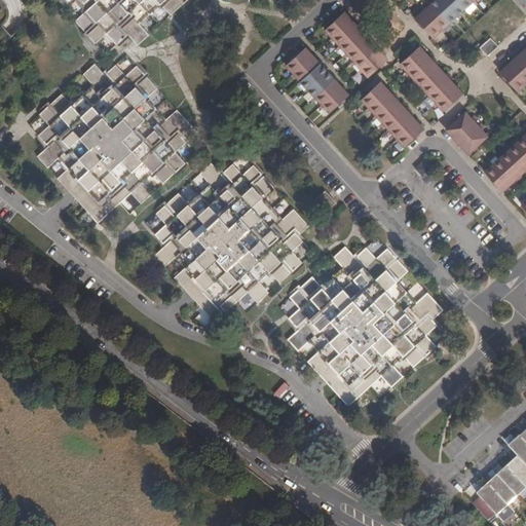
[(76,0),(86,11),(76,22),(96,43),(107,34),(116,44),(127,34),(138,45),(149,35),(139,25),(160,4),(171,15),(187,0),(76,0)]
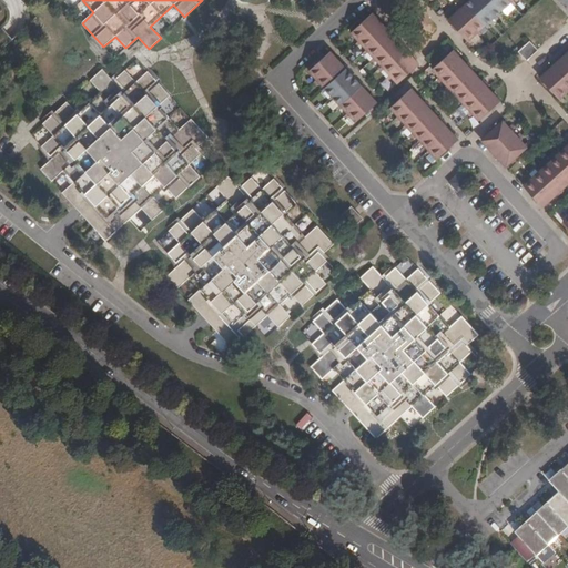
[(460,17),(453,24),(457,30),(460,32),(472,46),(474,43),(480,38),(483,36),(488,30),(492,28),(497,22),(499,20),(506,14),(508,12),(514,7),(516,4),(520,0),(478,0),(477,1),(474,4),(464,13),(460,17)]
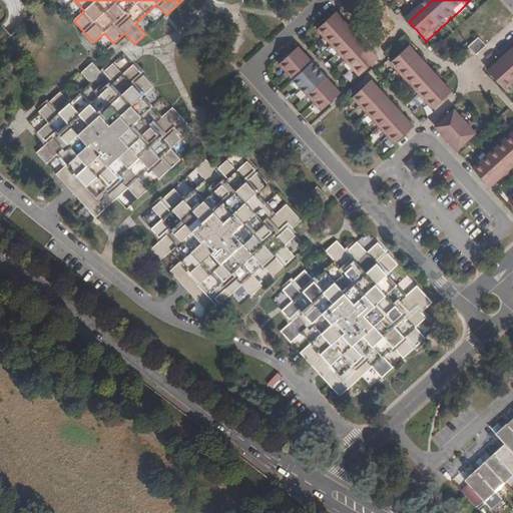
[(325,22),(317,30),(324,37),(326,39),(331,45),(333,47),(338,53),(340,55),(345,60),(347,62),(352,68),(354,70),(359,76),(371,65),(374,63),(378,58),(367,46),(364,43),(361,40),(353,31),(350,28),(348,25),(336,12),(332,16),(328,19),(325,22)]
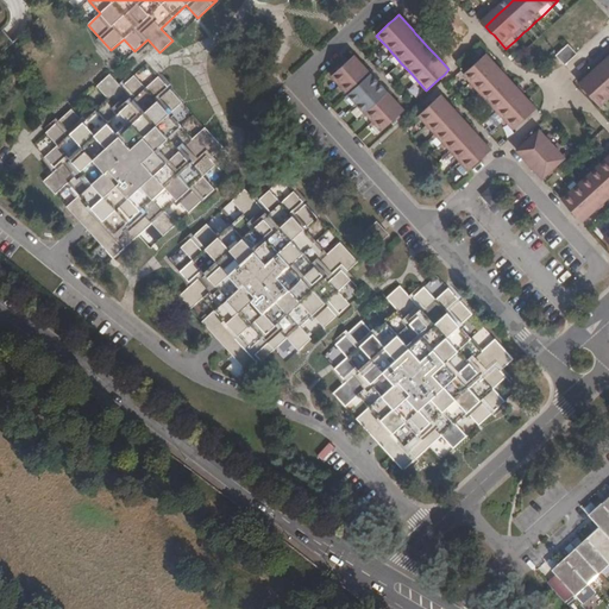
[(569,45),(557,56),(565,66),(577,54),(569,45)]
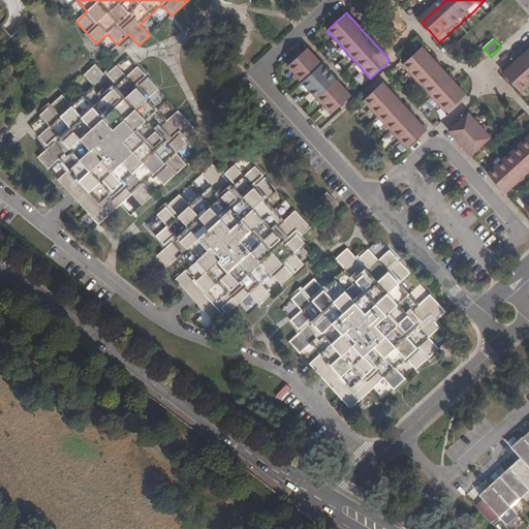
[(410,57),(402,65),(409,72),(411,74),(416,81),(418,83),(424,88),(426,91),(431,96),(433,98),(438,104),(440,106),(446,113),(458,101),(461,98),(466,94),(454,82),(452,79),(448,75),(440,66),(437,63),(434,60),(422,47),(417,51),(414,54),(410,57)]
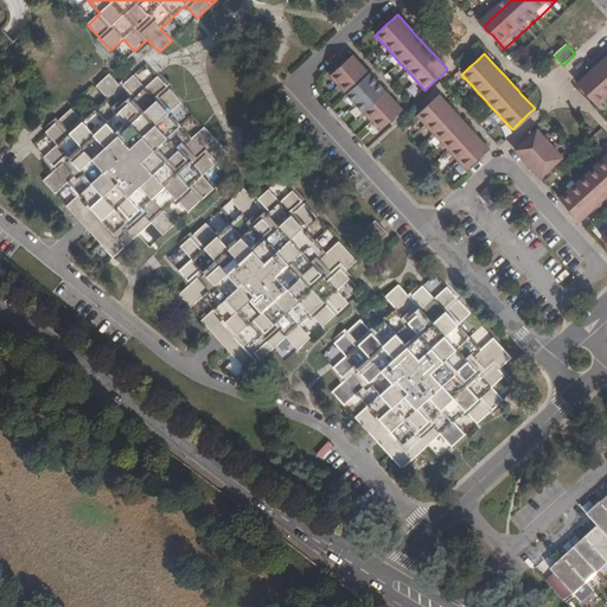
[(339,68),(330,76),(338,85),(340,88),(346,95),(349,97),(355,103),(357,106),(363,113),(365,115),(371,121),(374,125),(379,131),(394,119),(397,115),(402,110),(389,96),(385,93),(382,89),(372,78),(369,75),(366,70),(352,56),(347,61),(343,64),(339,68)]
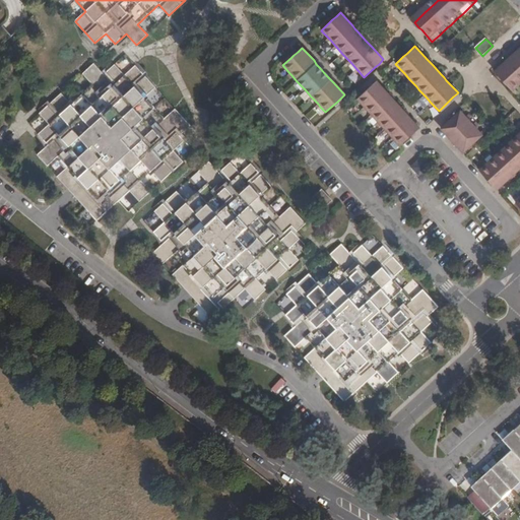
[(506,62),(494,73),(498,78),(500,81),(511,92),(513,90),(519,85),(519,84),(519,49),(512,56),(509,59),(506,62)]
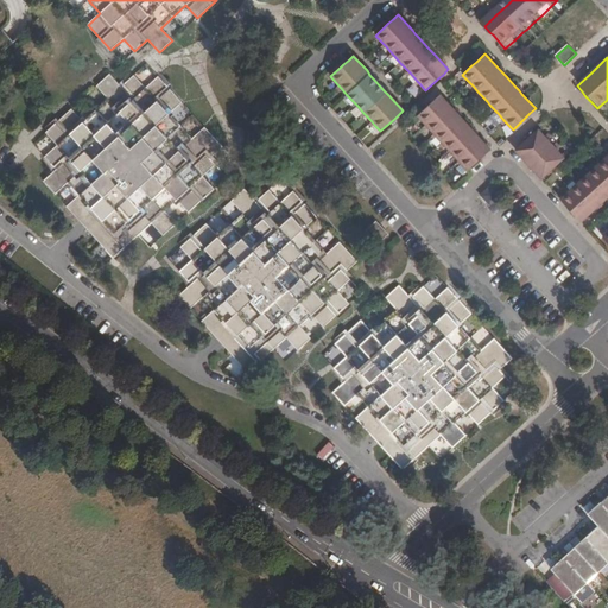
[(169,114),(181,102),(158,77),(145,88),(134,76),(121,88),(109,75),(97,86),(108,99),(83,122),(71,109),(46,133),(58,145),(45,157),(56,170),(44,182),(56,194),(68,183),(80,195),(67,207),(114,258),(151,223),(163,235),(176,223),(164,211),(177,200),(188,213),(214,189),(202,176),(215,164),(209,159),(222,147),(204,127),(192,139),(169,114)]
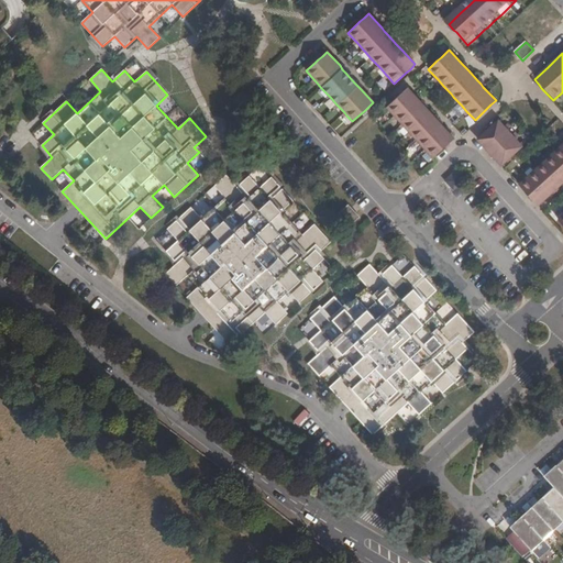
[(399,96),(386,107),(394,116),(396,118),(401,123),(405,127),(409,132),(411,134),(417,141),(419,143),(424,148),(427,152),(433,157),(445,146),(449,143),(454,139),(441,125),(439,122),(435,118),(427,109),(423,105),(420,101),(407,88),(403,92),(399,96)]
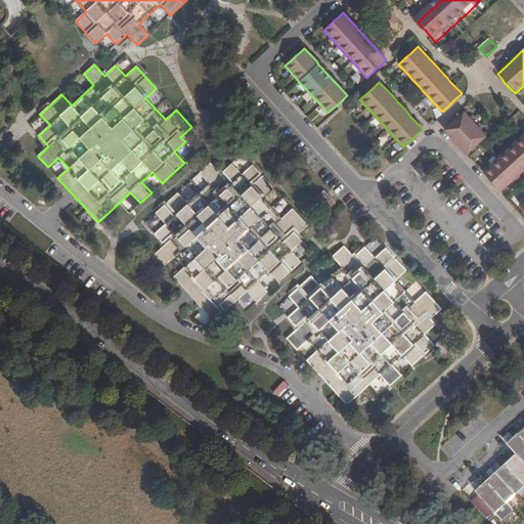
[(447,127),(442,131),(454,144),(456,147),(464,155),(469,151),(472,148),(484,137),(481,135),(477,129),(474,127),(470,122),(467,119),(462,114),(450,124),(447,127)]
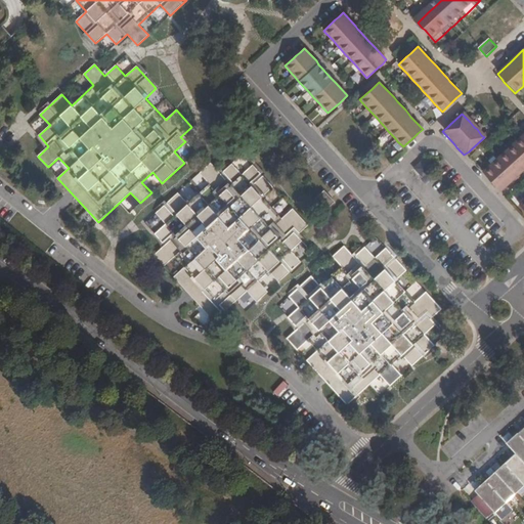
[(494,188),(498,192),(511,181),(514,178),(517,175),(523,169),(523,133),(520,137),(518,139),(512,144),(510,146),(505,151),(503,154),(496,159),(494,161),(489,166),(486,168),(481,173),(491,185),(494,188)]
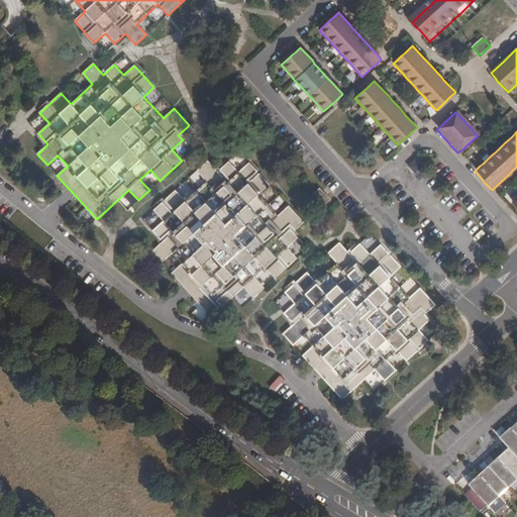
[(259,195),(270,185),(249,164),(238,173),(228,162),(217,172),(208,161),(197,171),(206,182),(185,201),(176,191),(153,210),(164,221),(152,231),(163,242),(151,251),(163,263),(173,253),(183,264),(172,274),(211,317),(243,288),(253,299),(265,289),(254,278),(265,268),(275,279),(297,259),(287,247),(298,238),(293,232),(304,223),(289,206),(278,216),(259,195)]
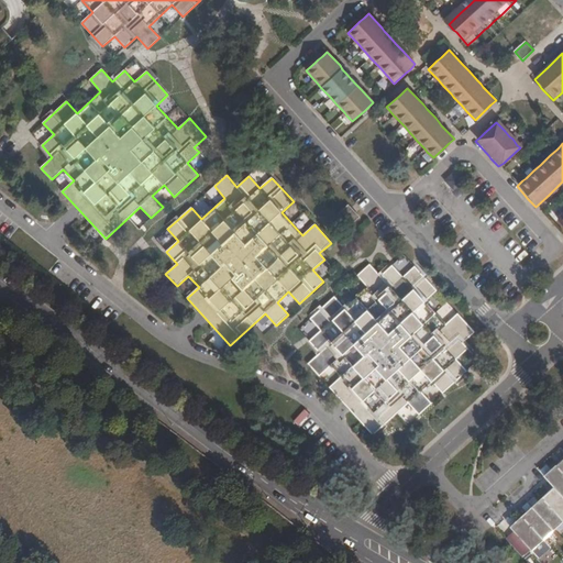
[(349,228),(360,217),(349,205),(337,214),(349,228)]
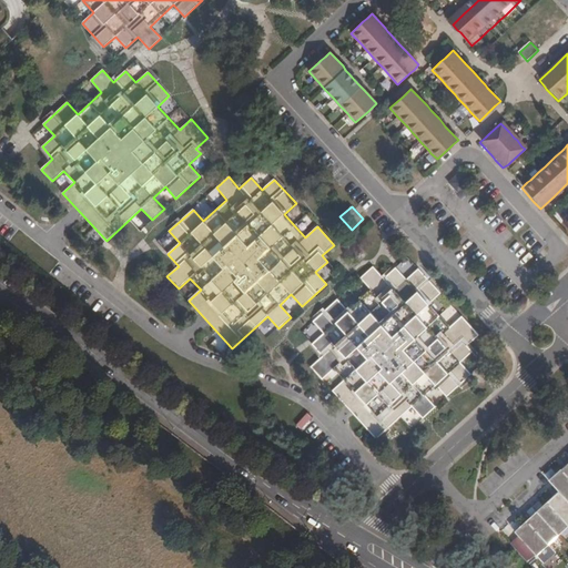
[(554,215),(560,222),(567,214),(561,208),(554,215)]
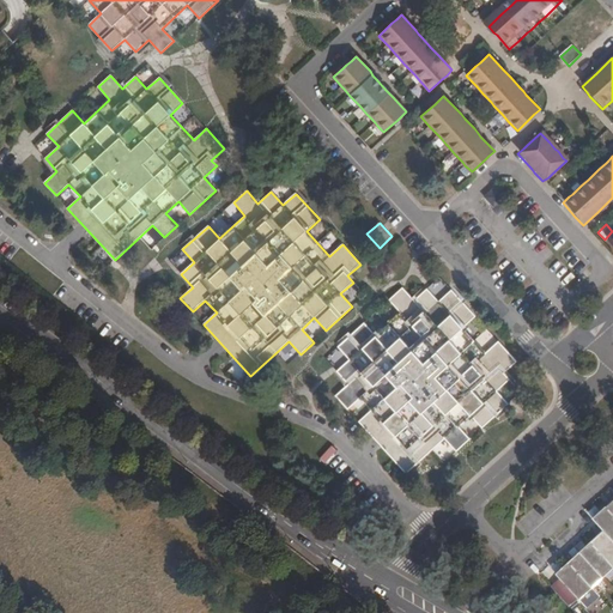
[(167,260),(177,273),(189,263),(178,250),(167,260)]
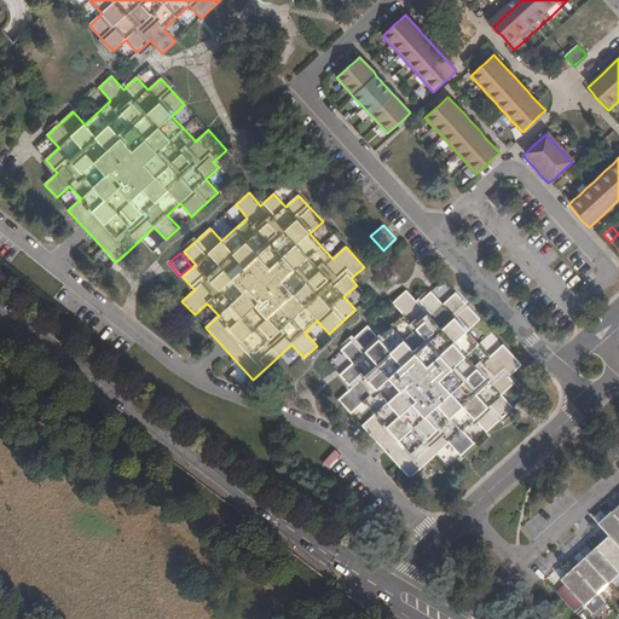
[(432,293),(418,305),(406,291),(394,304),(406,316),(380,340),(368,327),(342,351),(353,363),(341,375),(352,388),(339,400),(351,412),(364,400),(376,415),(363,426),(410,478),(449,443),(461,456),(474,444),(462,431),(475,420),(487,432),(513,408),(501,395),(514,383),(508,376),(521,365),(503,346),(491,357),(467,331),(480,319),(456,294),(444,305),(432,293)]
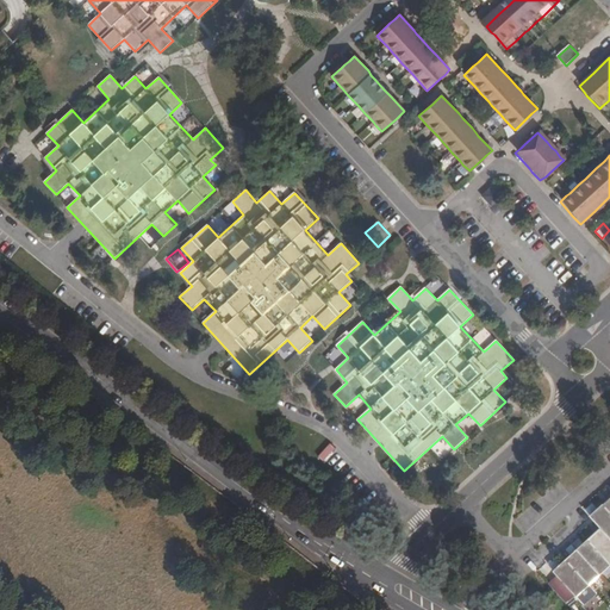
[(596,509),(590,515),(593,518),(593,520),(596,522),(602,527),(605,531),(609,536),(609,510),(607,508),(603,503),(596,509)]
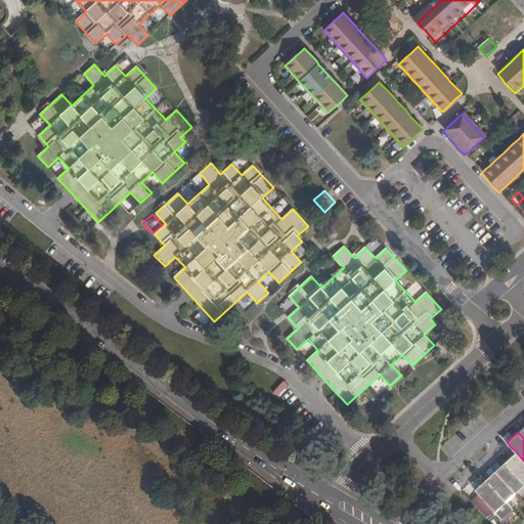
[(507,442),(512,437),(508,433),(503,437),(507,442)]
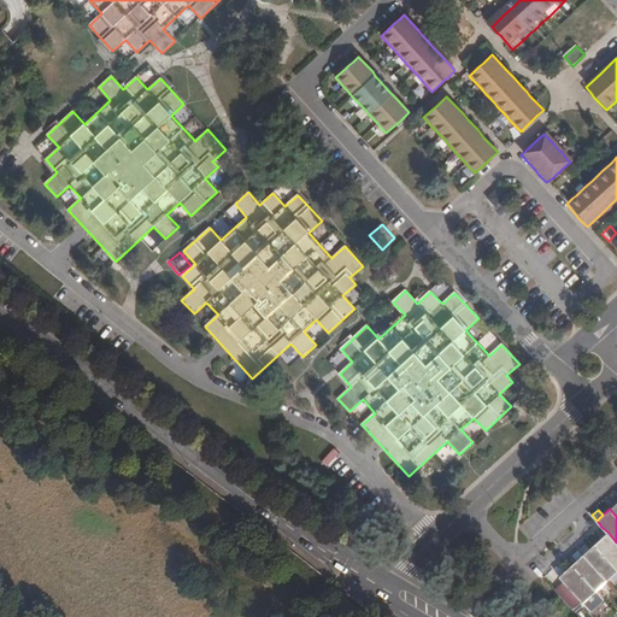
[(603,539),(609,533),(603,528),(597,533),(603,539)]
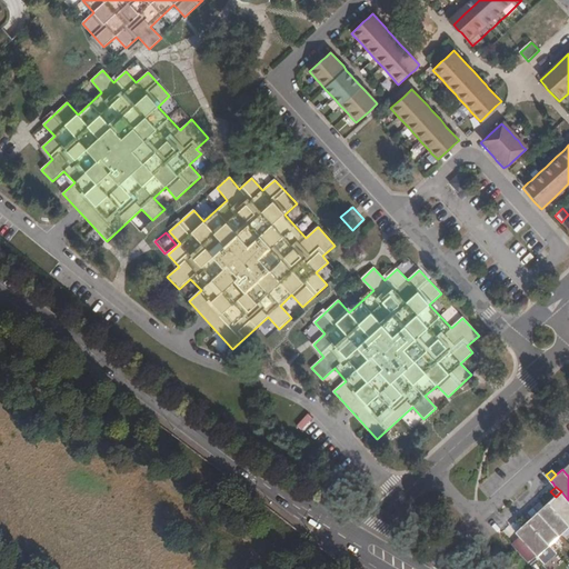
[(561,491),(556,497),(549,502),(552,507),(568,525),(568,500),(565,496),(561,491)]
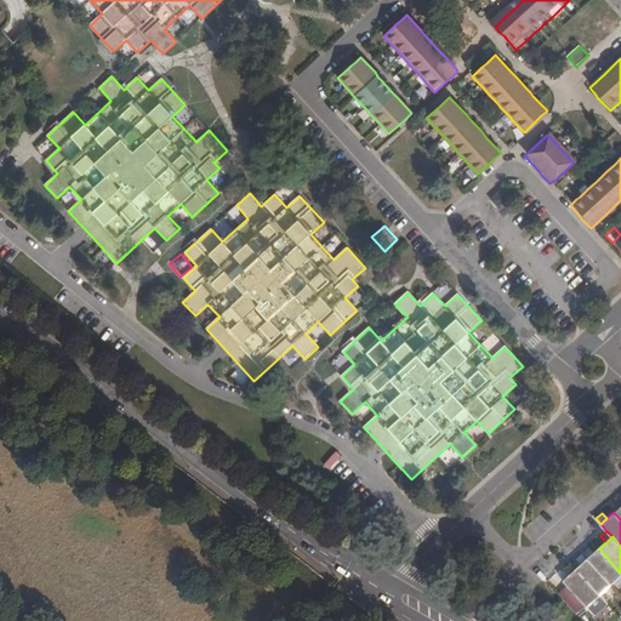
[(588,547),(582,553),(587,559),(593,553),(588,547)]
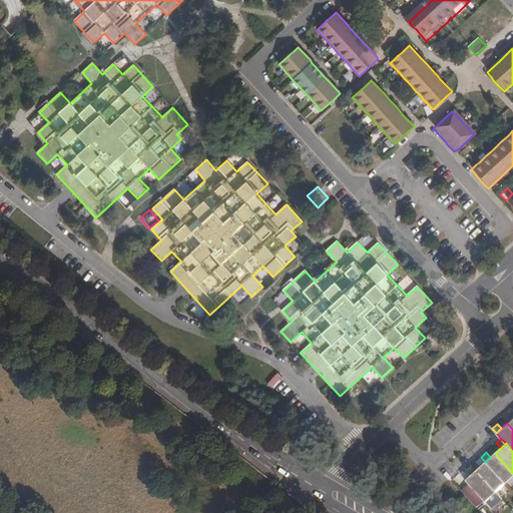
[(495,453),(490,457),(485,462),(488,465),(504,483),(512,474),(512,473),(498,457),(495,453)]
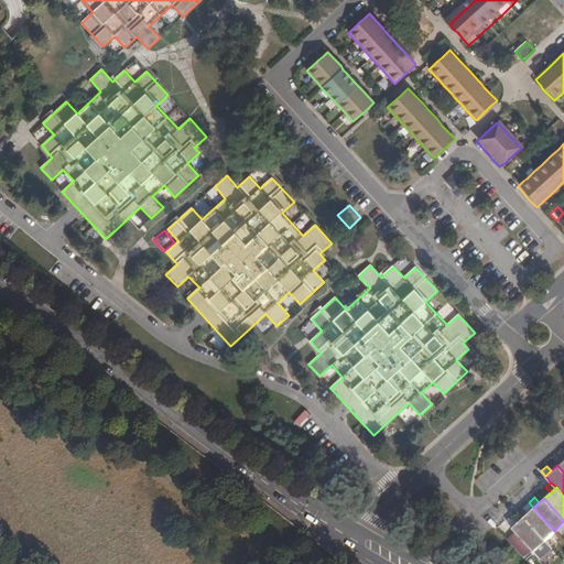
[(527,513),(533,508),(529,502),(522,509),(527,513)]
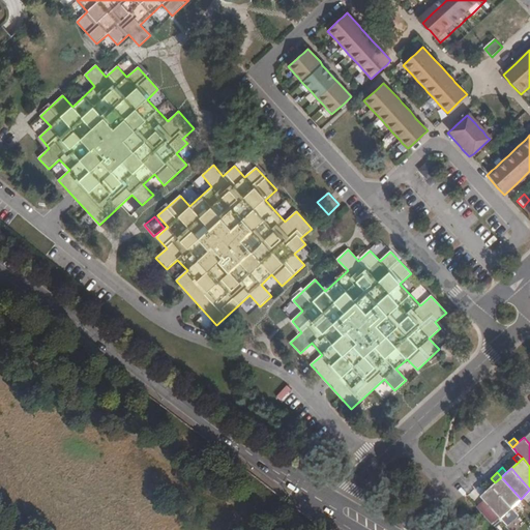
[(501,477),(495,482),(492,486),(495,490),(511,507),(521,499),(504,480),(501,477)]
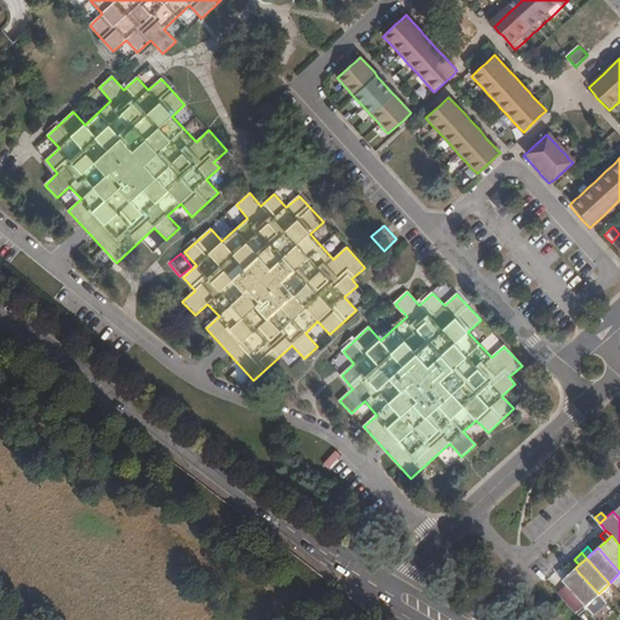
[(558,574),(563,579),(569,574),(563,568),(558,574)]
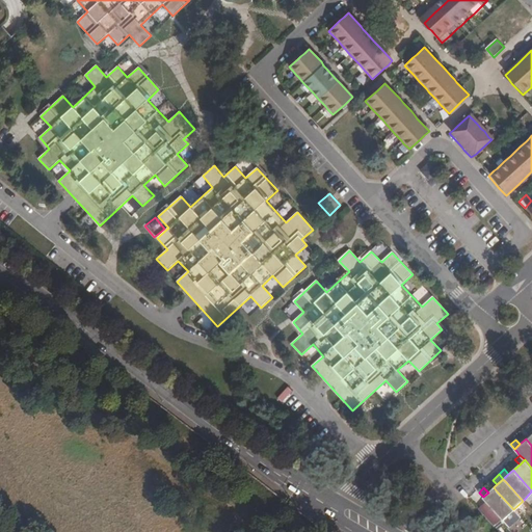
[(494,487),(488,493),(483,497),(486,501),(502,519),(513,509),(497,491),(494,487)]
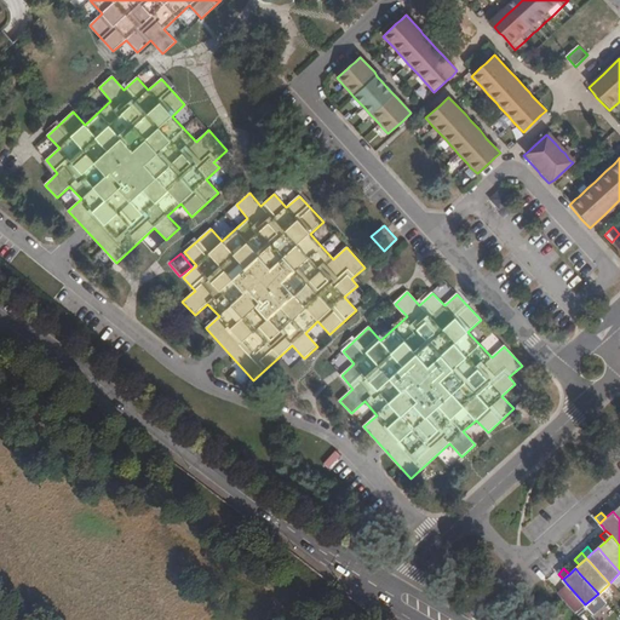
[(567,584),(557,592),(577,613),(585,604),(567,584)]
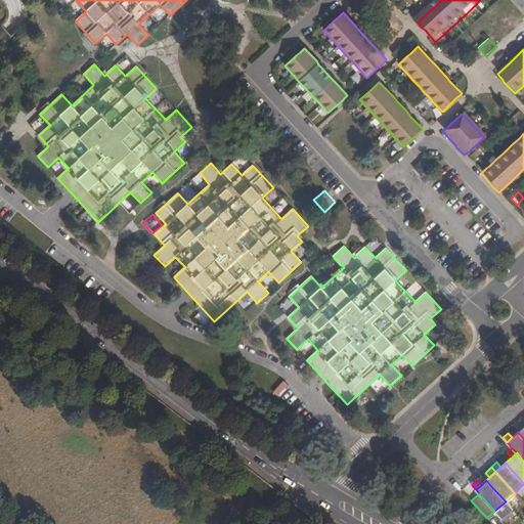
[(494,511),(501,518),(512,509),(506,501),(494,511)]
